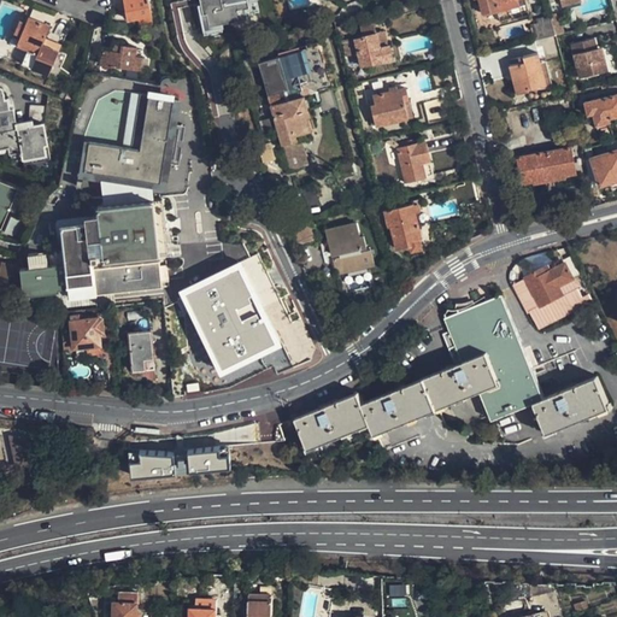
[(139,27),(151,24),(146,0),(123,0),(127,21),(137,18),(139,27)]
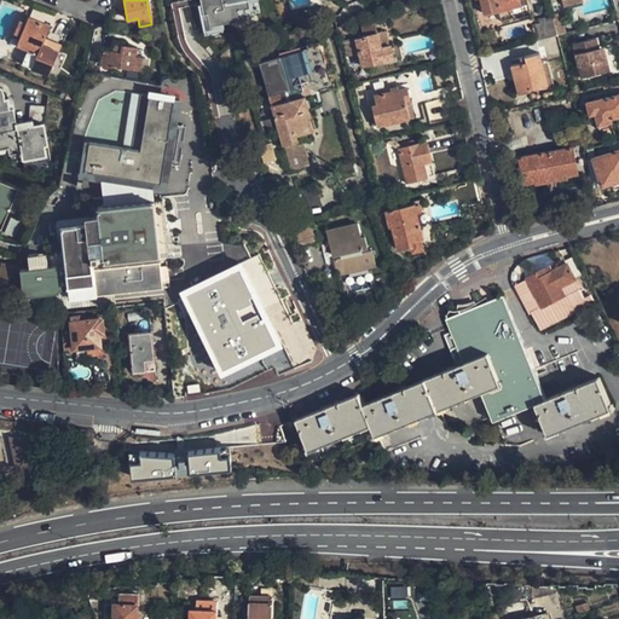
[(198,0),(208,38),(224,34),(220,21),(247,15),(258,12),(254,0),(198,0)]
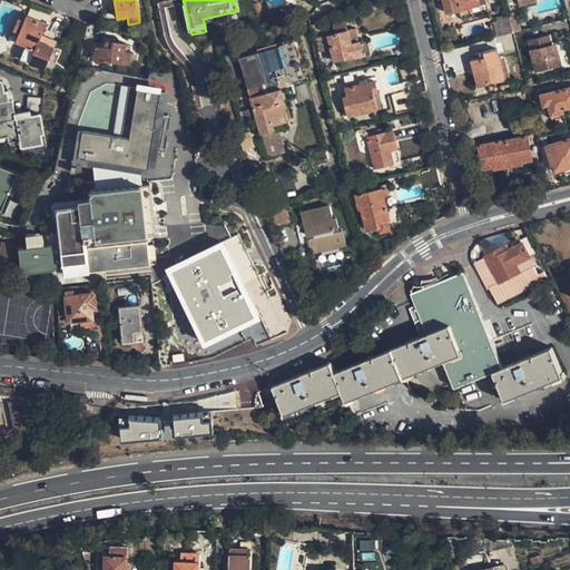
[(488,15),(484,0),(442,0),(446,13),(461,9),(464,20),(488,15)]
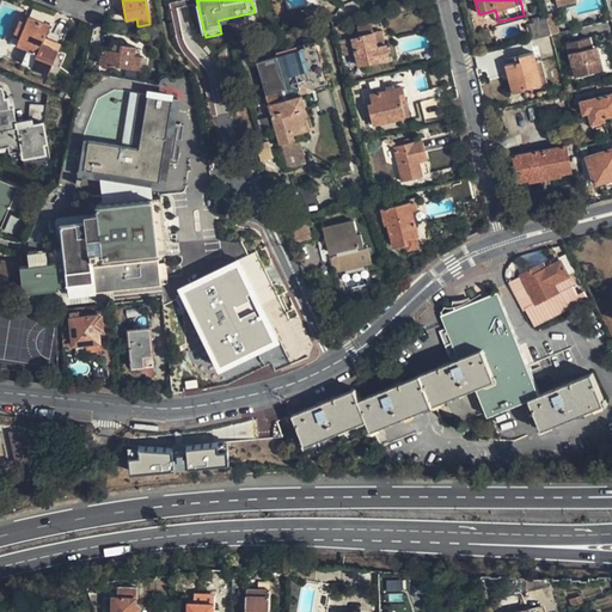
[(551,36),(561,34),(556,13),(545,16),(551,36)]
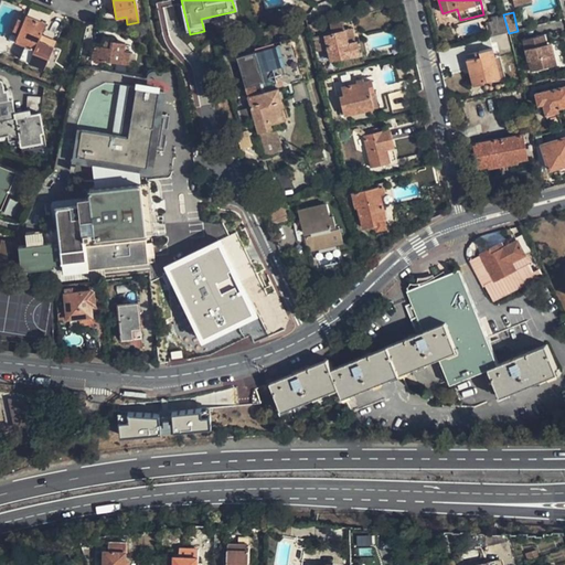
[(509,33),(503,14),(492,18),(492,21),(488,22),(492,38),(509,33)]
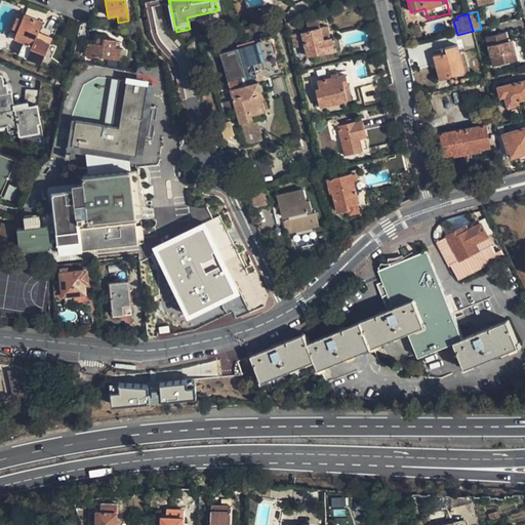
[(42,23),(24,15),(22,19),(16,17),(12,28),(16,30),(13,39),(24,43),(19,54),(43,64),(54,37),(39,31),(42,23)]
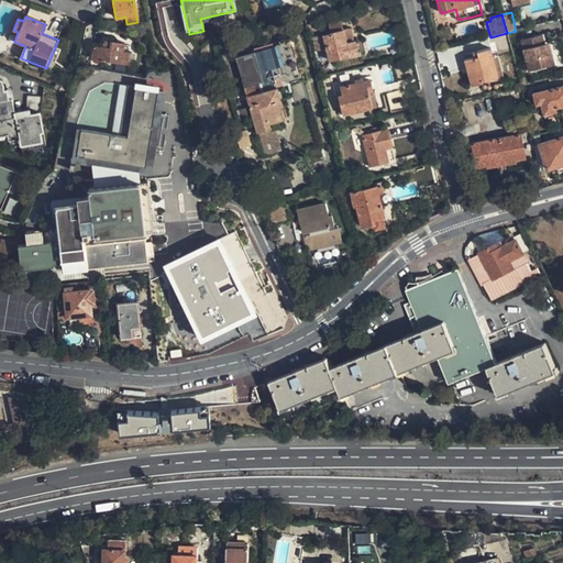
[(323,35),(324,40),(322,40),(323,46),(326,45),(327,50),(327,52),(333,51),(335,57),(360,52),(357,40),(355,41),(345,43),(343,30),(343,26),(341,26),(340,21),(328,24),(328,29),(322,30),(323,35)]
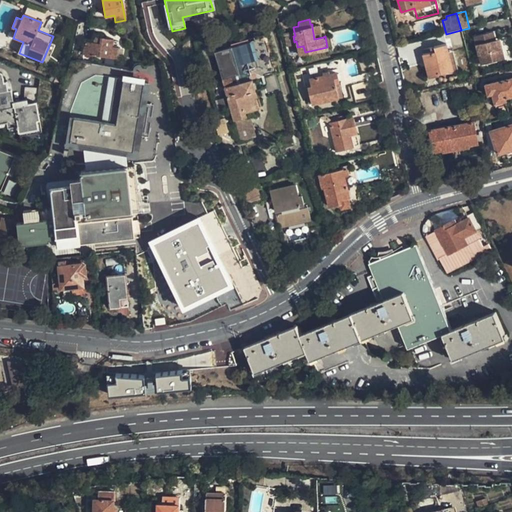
[(281,24),(282,30),(290,28),(289,22),(281,24)]
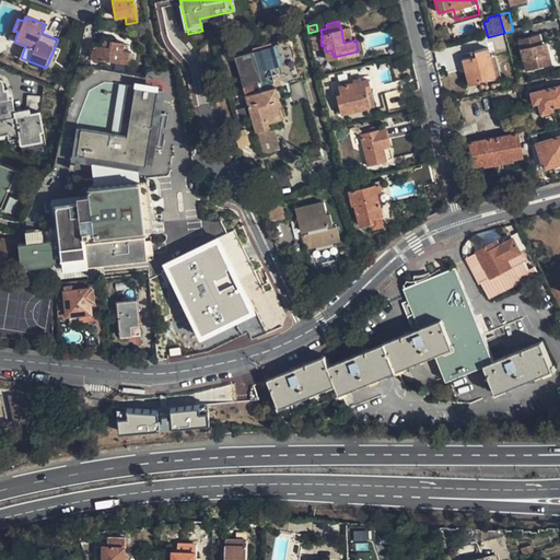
[(343,43),(353,41),(351,28),(341,30),(343,43)]
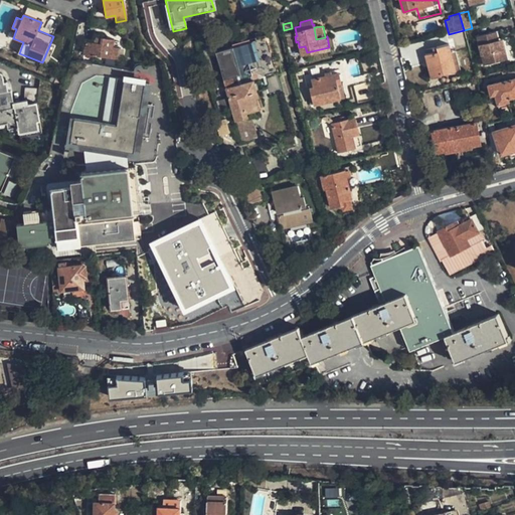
[(216,52),(242,142),(260,137),(253,117),(261,115),(259,108),(256,103),(262,102),(260,95),(259,95),(253,78),(262,76),(280,139),(297,134),(279,70),(283,69),(272,32),(233,44),(234,46),(216,52)]
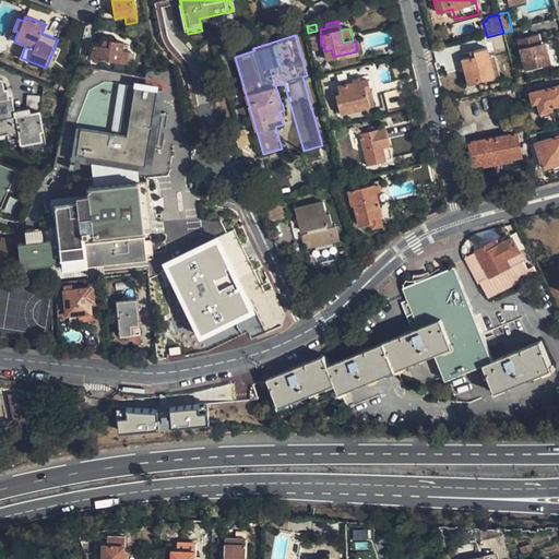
[(322,39),(321,35),(311,37),(313,51),(324,49),(323,45),(321,46),(320,39),(322,39)]
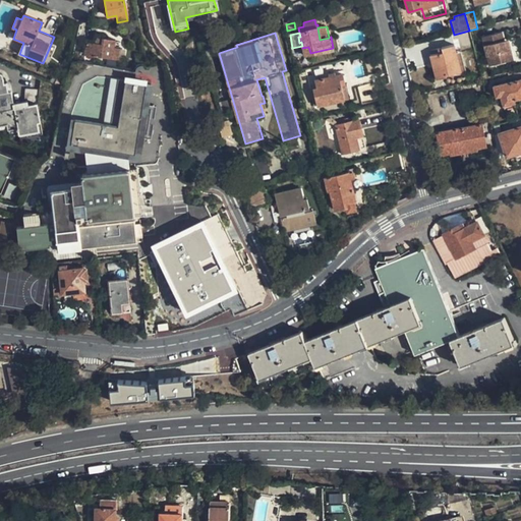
[(503,42),(501,34),(481,38),(489,66),(512,61),(509,50),(506,51),(503,42)]
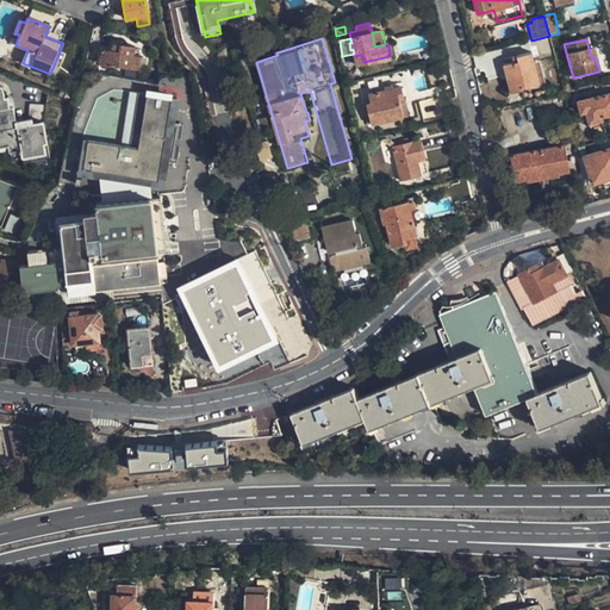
[(137,70),(138,58),(132,57),(134,48),(111,44),(111,51),(100,50),(99,66),(137,70)]
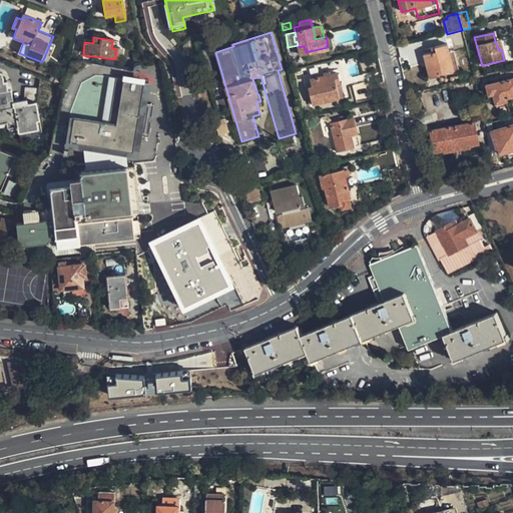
[(429,79),(439,77),(438,76),(452,72),(447,53),(445,45),(430,49),(432,54),(424,56),(429,79)]
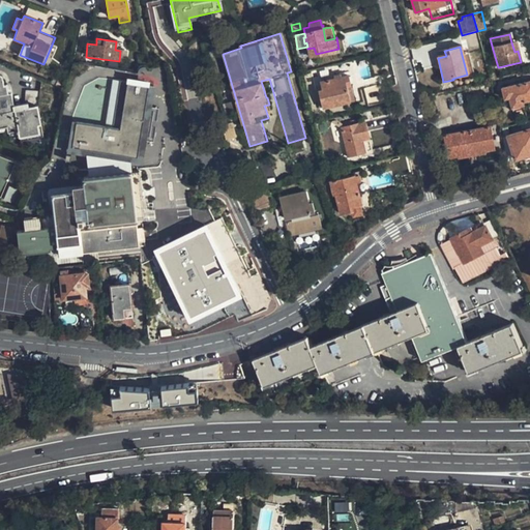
[(467,75),(473,74),(468,55),(467,55),(467,54),(462,55),(467,75)]
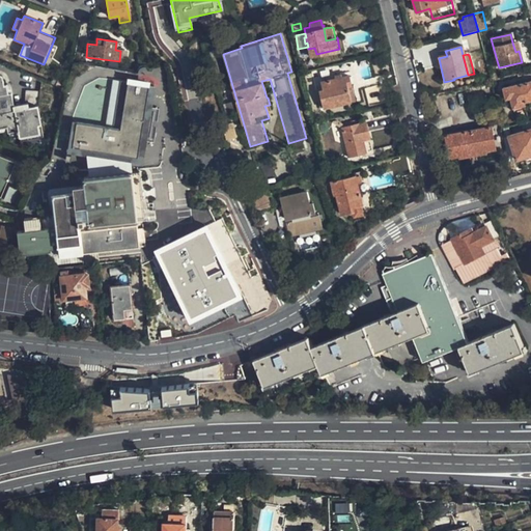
[(25,106),(11,108),(6,83),(3,84),(1,75),(0,75),(0,126),(5,126),(6,131),(17,130),(18,136),(37,133),(35,122),(38,121),(36,105),(38,105),(38,90),(24,89),(25,106)]
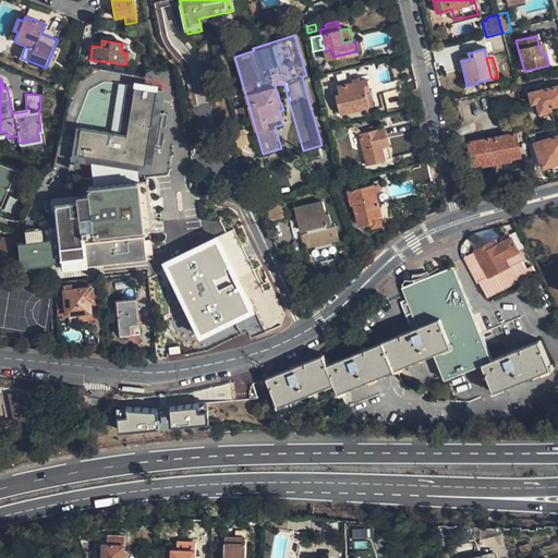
[(367,105),(364,89),(370,88),(367,79),(337,84),(338,93),(335,94),(336,104),(332,105),(334,112),(367,105)]
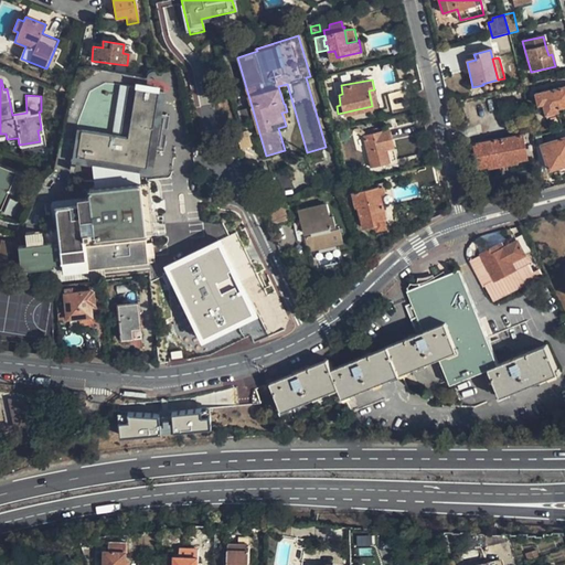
[(77,157),(76,161),(150,172),(162,89),(127,84),(119,136),(81,130),(81,137),(76,136),(73,156),(77,157)]
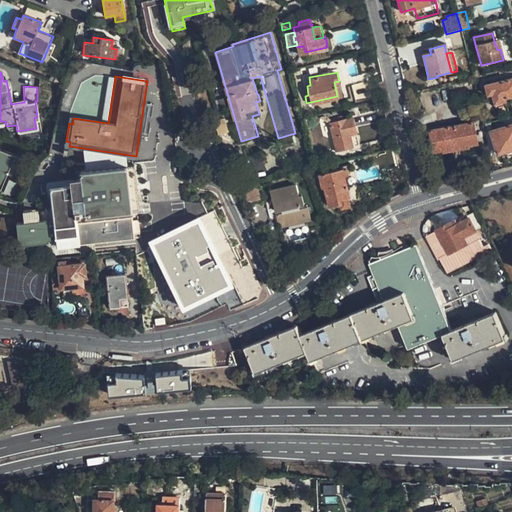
[(511,78),(484,86),(487,96),(492,95),(496,108),(506,105),(505,99),(511,96),(511,78)]
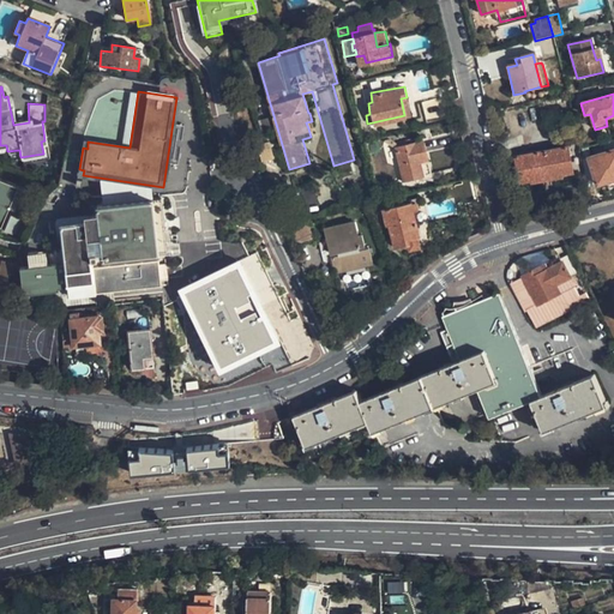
[(542,112),(543,121),(560,118),(559,108),(542,112)]
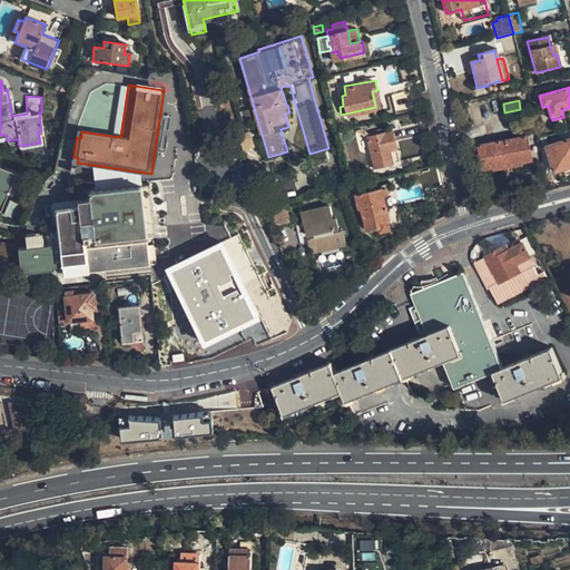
[(375,167),(401,161),(393,129),(367,136),(375,167)]
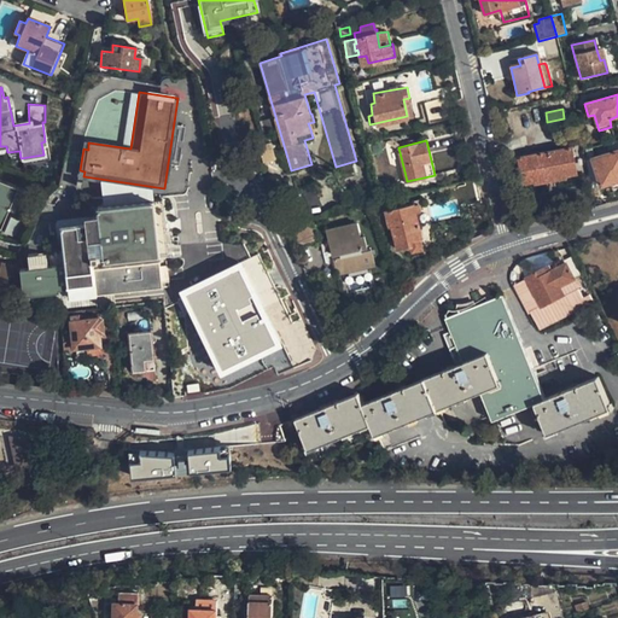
[(518,157),(523,185),(534,182),(535,184),(566,178),(566,176),(576,174),(571,146),(518,157)]
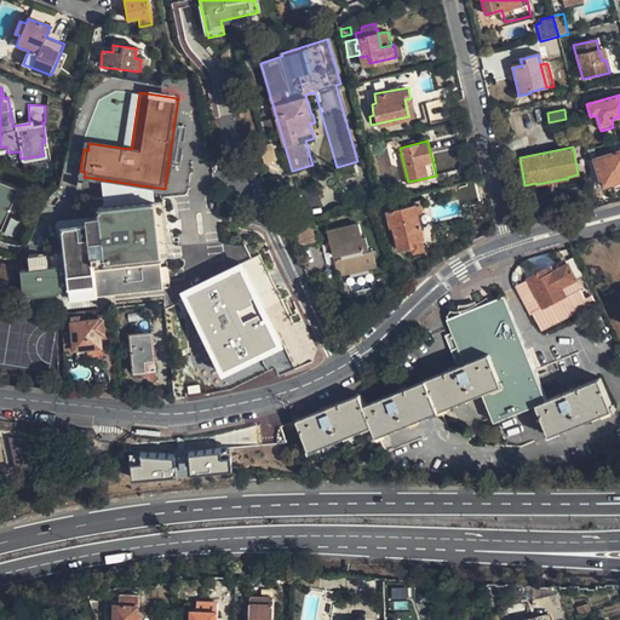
[(619,151),(596,159),(602,185),(612,184),(614,189),(619,187),(619,151)]
